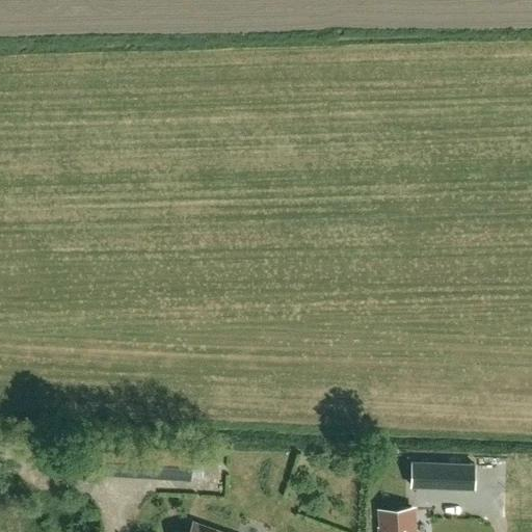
[(191,478),(191,477),(192,450),(136,447),(135,475),(191,478)]
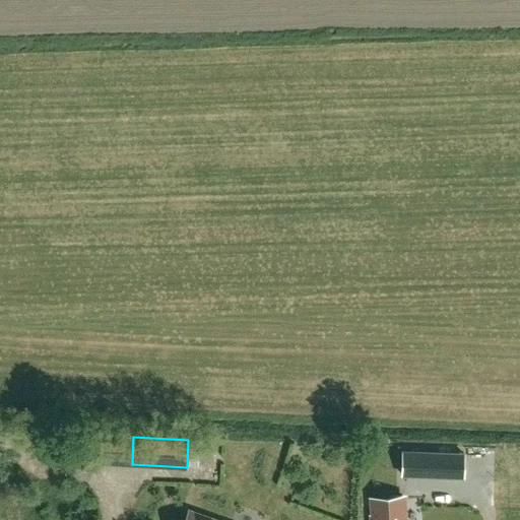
[(463,477),(463,453),(402,451),(402,475),(463,477)]
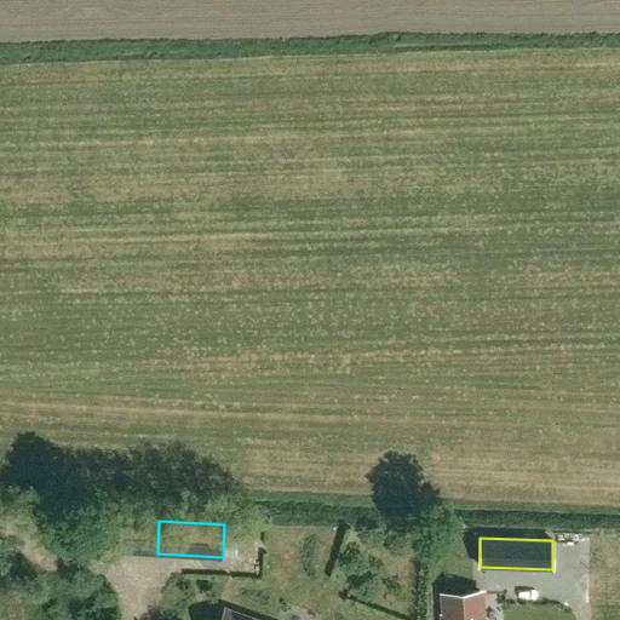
[(482,619),(482,612),(480,591),(443,593),(445,614),(443,614),(443,619),(482,619)]
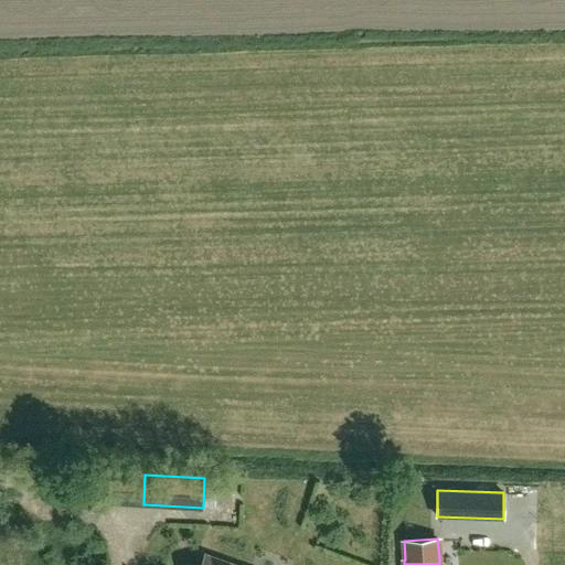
[(238,564),(206,553),(202,564),(238,564)]
